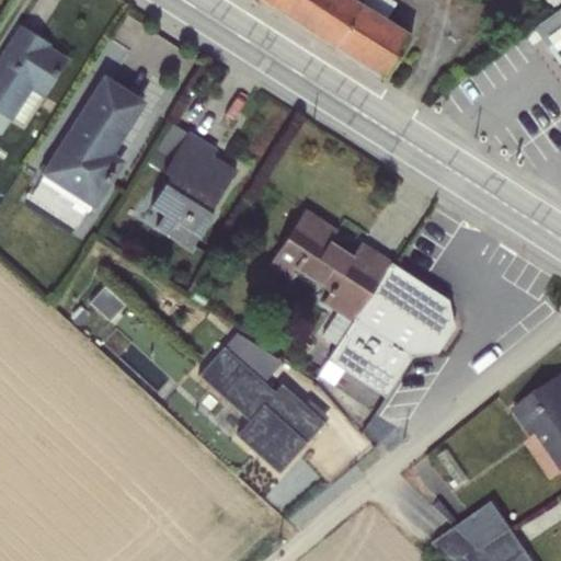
[(259,0),(382,79),(410,35),(385,19),(396,3),(390,0),(259,0)]
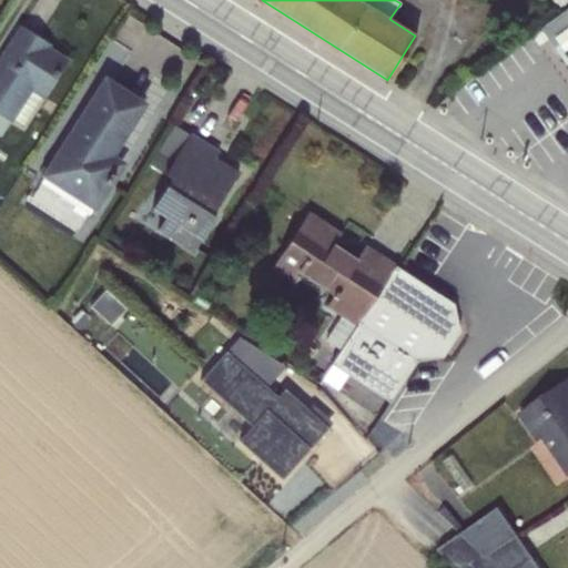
[(567,0),(550,0),(558,9),(567,1),(567,0)]
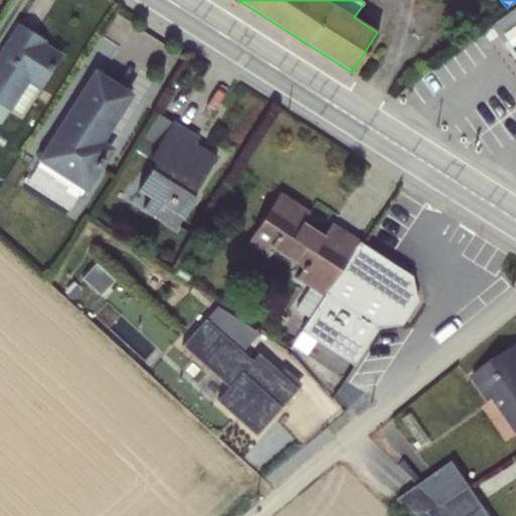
[(515,4),(491,22),(492,23),(499,32),(515,56),(515,4)]
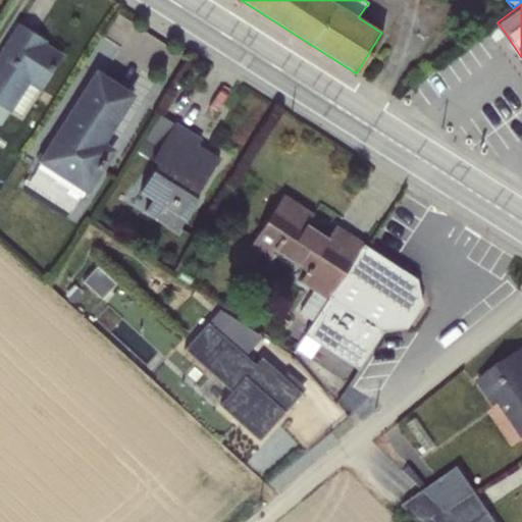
[(498,23),(486,31),(493,41),(505,33),(498,23)]
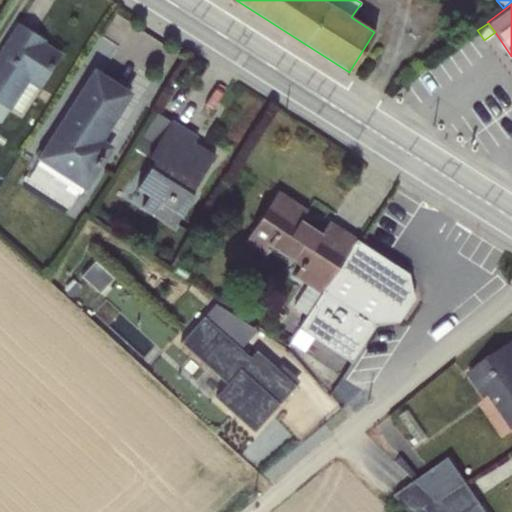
[(43,41),(18,25),(0,52),(0,104),(9,110),(11,108),(20,114),(58,54),(41,43),(43,41)]
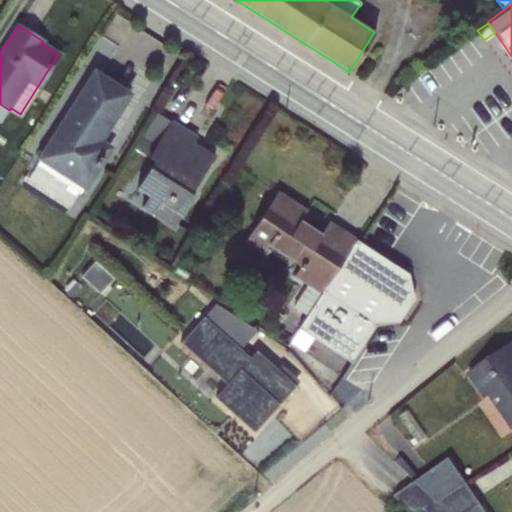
[(94,73),(35,165),(78,194),(82,188),(85,190),(113,146),(100,137),(127,94),(94,73)]
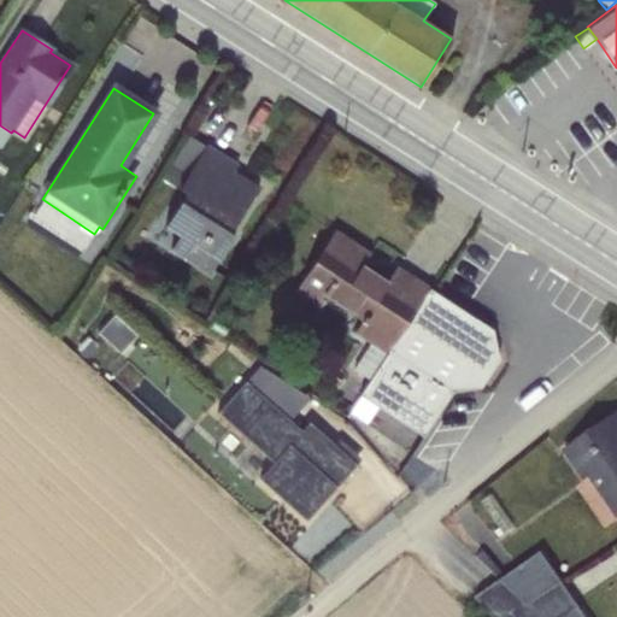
[(184,176),(205,146),(187,135),(168,165),(184,176)]
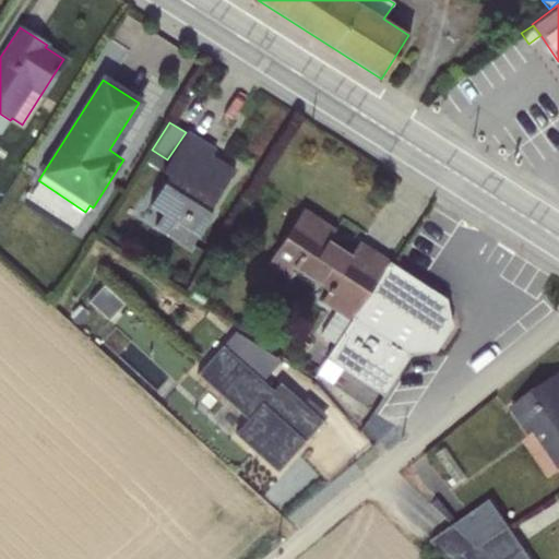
[(168,175),(147,203),(162,213),(153,226),(189,250),(233,171),(210,157),(214,151),(186,132),(167,159),(161,170),(168,175)]
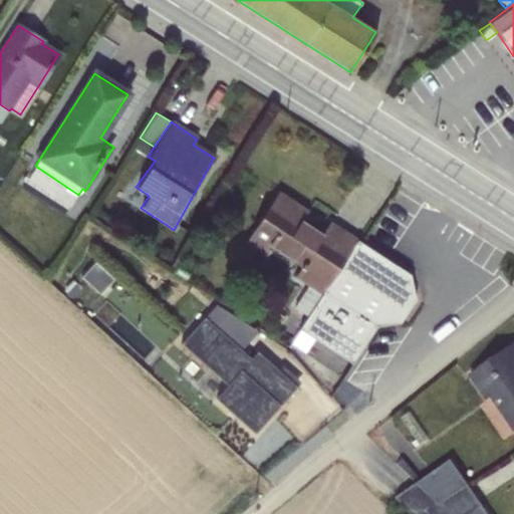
[(309,316),(356,241),(328,223),(320,236),(300,223),(307,213),(277,193),(244,243),(263,255),(269,246),(300,266),(293,277),(308,286),(293,308),(308,317),(309,316)]
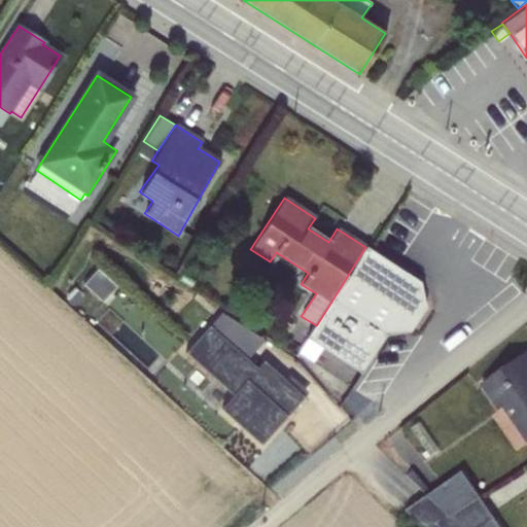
[(365,247),(317,324),(371,357),(385,335),(410,330),(425,307),(425,305),(420,302),(417,289),(420,282),(365,247)]
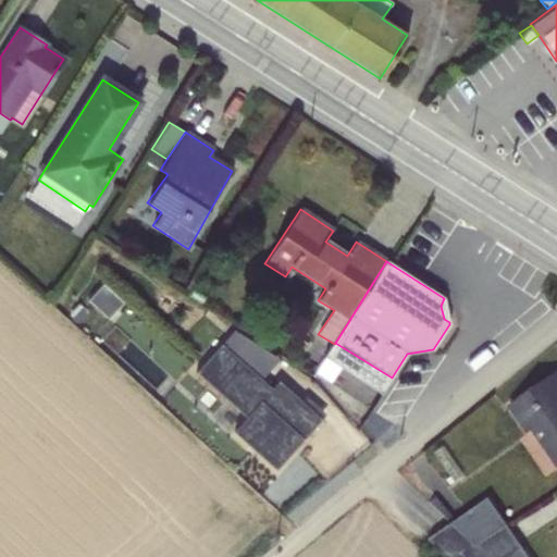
[(103,284),(88,300),(109,319),(124,302),(103,284)]
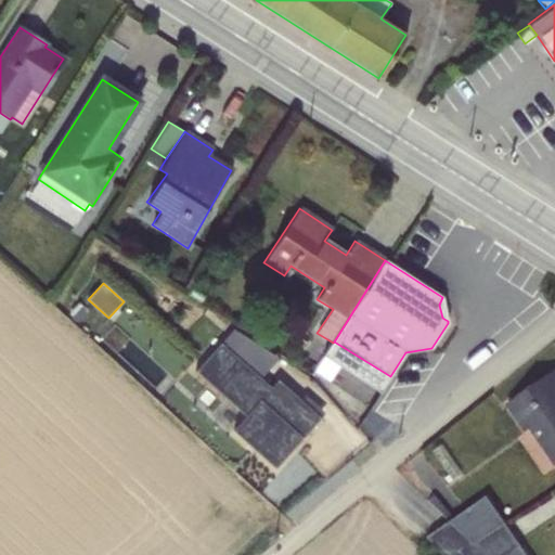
[(233,328),(194,372),(244,416),(232,430),(274,468),(320,417),(299,400),(276,381),(269,388),(258,378),(278,357),(233,328)]
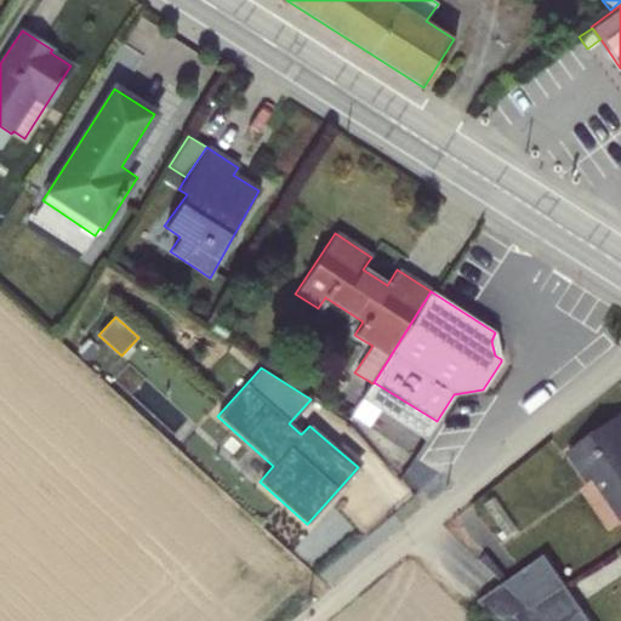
[(374,382),(372,383),(363,398),(359,397),(346,420),(411,461),(437,421),(374,382)]
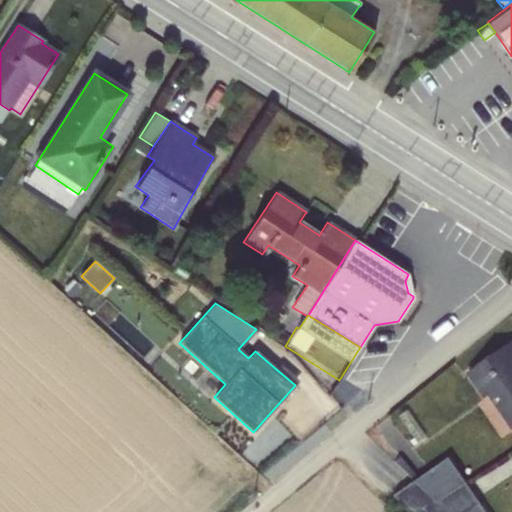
[(511,343),(468,373),(485,398),(488,396),(511,431),(511,430),(511,343)]
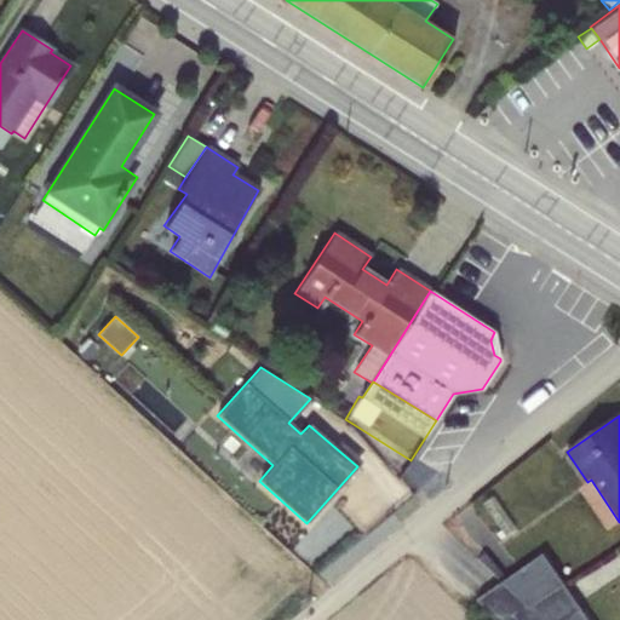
[(340,441),(334,447),(357,466),(362,460),(340,441)]
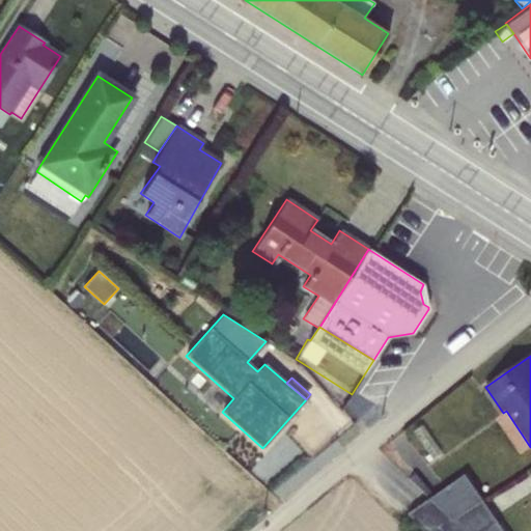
[(421,424),(413,430),(431,458),(441,453),(421,424)]
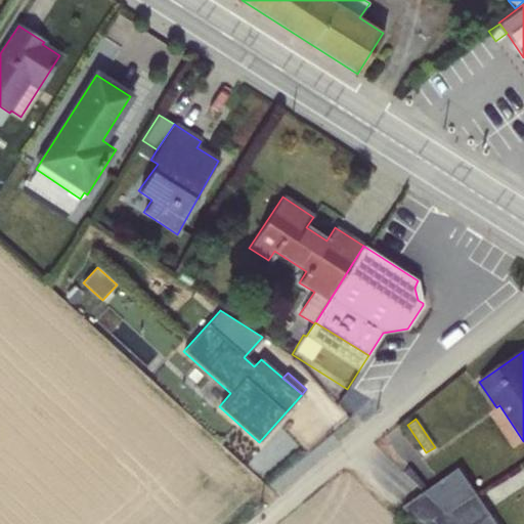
[(459,469),(425,492),(446,514),(476,493),(459,469)]
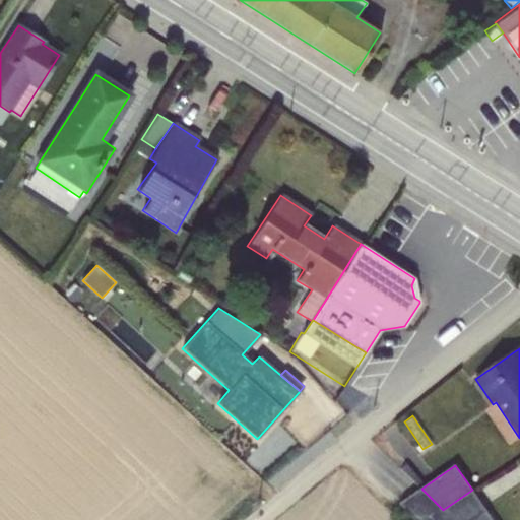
[(443,510),(421,489),(400,503),(414,519),(493,519),(472,490),(443,510)]
